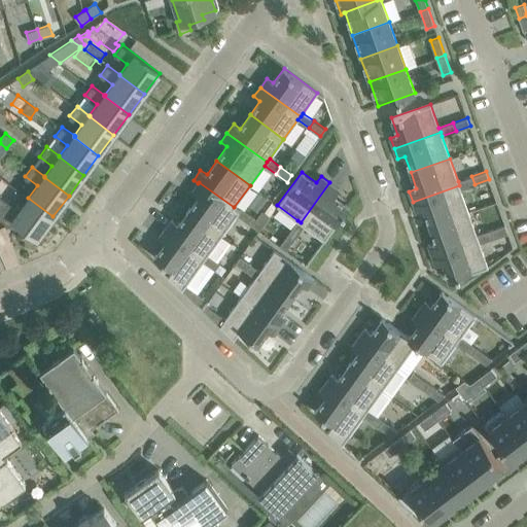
[(458,181),(459,185),(461,189),(475,184),(471,176),(458,181)]
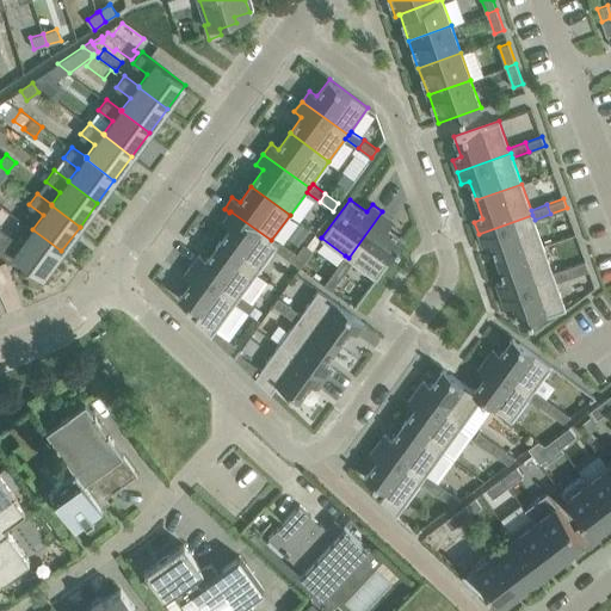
[(277,245),(271,240),(230,211),(229,213),(223,222),(230,228),(218,244),(258,272),(275,248),(277,245)]
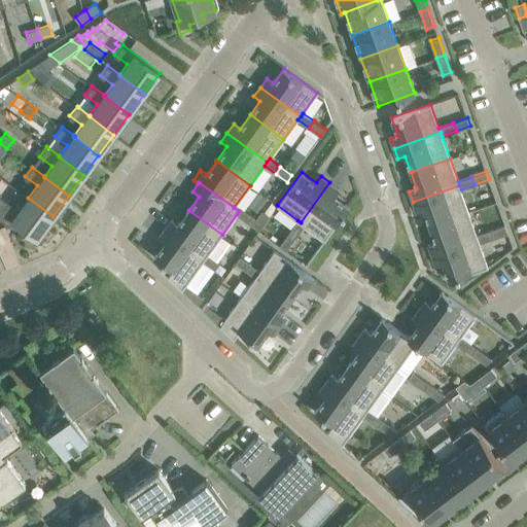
[(301,222),(305,225),(324,240),(349,206),(335,196),(339,189),(329,182),(301,222)]
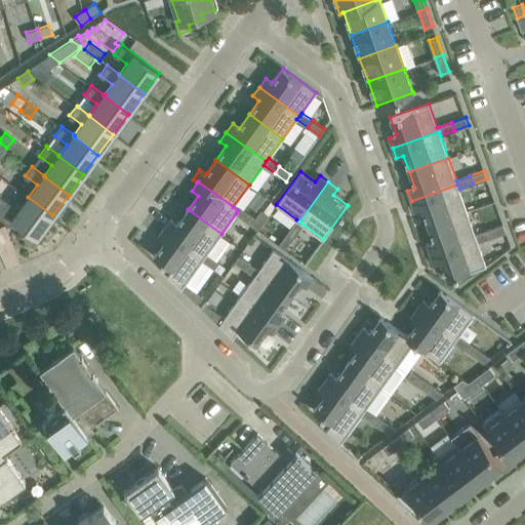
[(467,211),(459,189),(457,185),(411,201),(415,211),(422,209),(428,225),(467,211)]
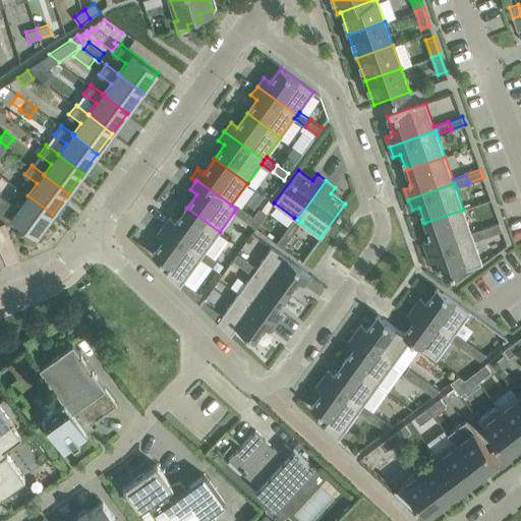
[(52,214),(27,195),(19,207),(0,192),(0,216),(10,223),(13,218),(37,235),(52,214)]
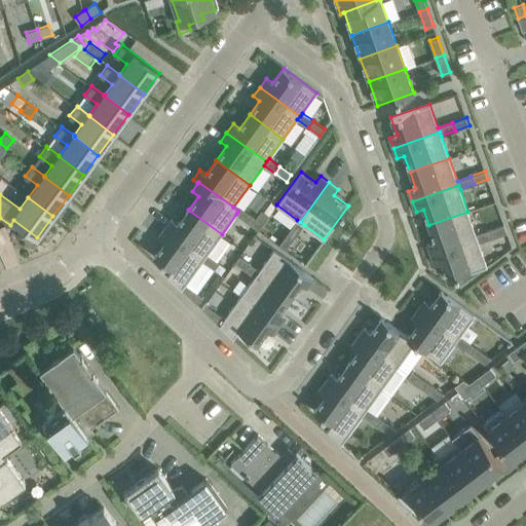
[(238,211),(236,214),(248,222),(252,215),(240,207),(238,211)]
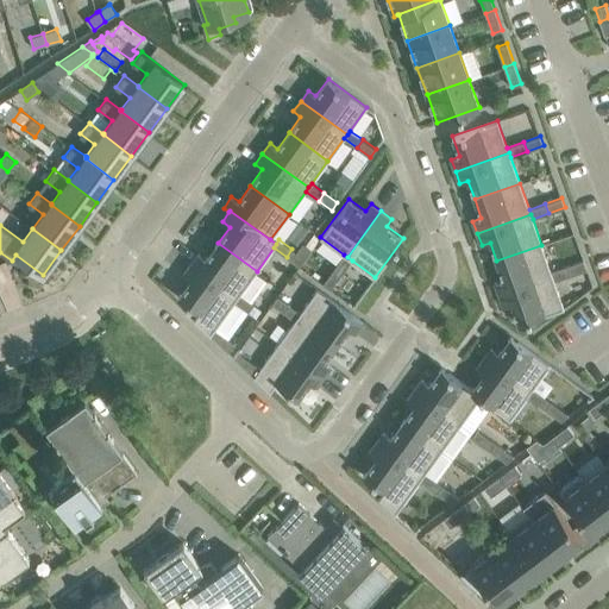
[(237,297),(240,294),(257,271),(218,243),(206,259),(199,253),(192,264),(237,297)]
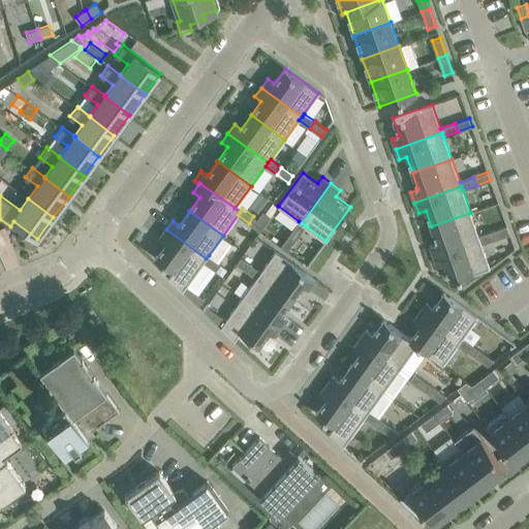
[(470,213),(431,226),(437,243),(430,246),(433,256),(480,240),(478,236),(470,213)]
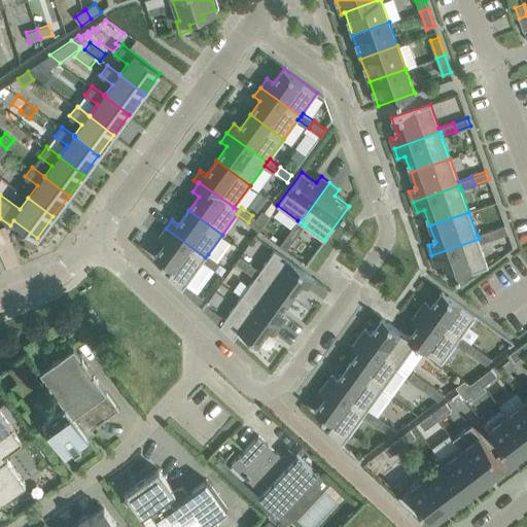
[(252,215),(248,222),(259,231),(265,223),(252,215)]
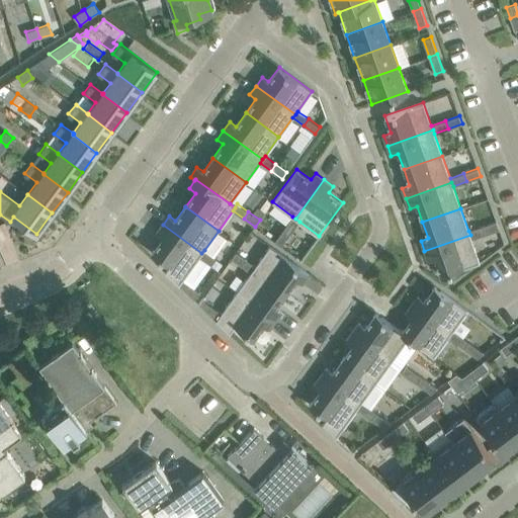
[(299,222),(295,219),(292,217),(283,229),(290,234),(299,222)]
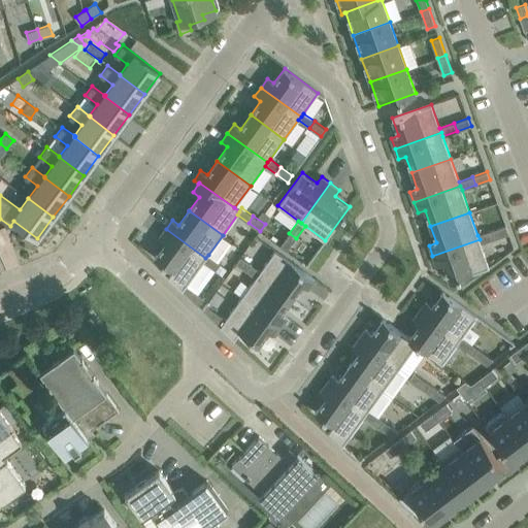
[(492,230),(495,238),(508,233),(505,225),(492,230)]
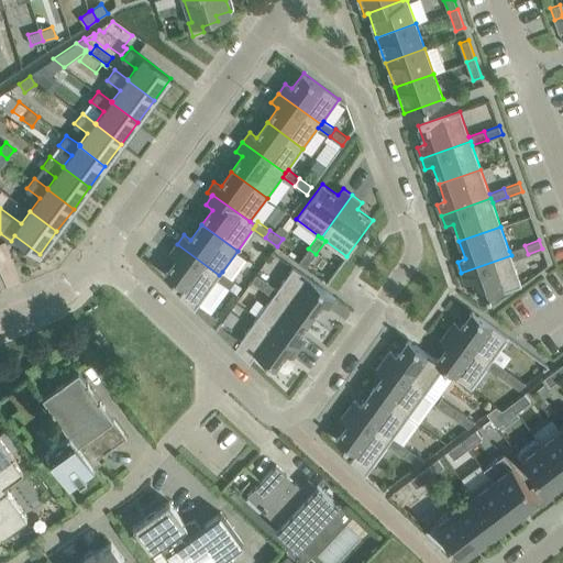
[(195,309),(198,304),(217,278),(219,275),(177,244),(169,254),(176,258),(165,275),(184,288),(179,295),(195,309)]
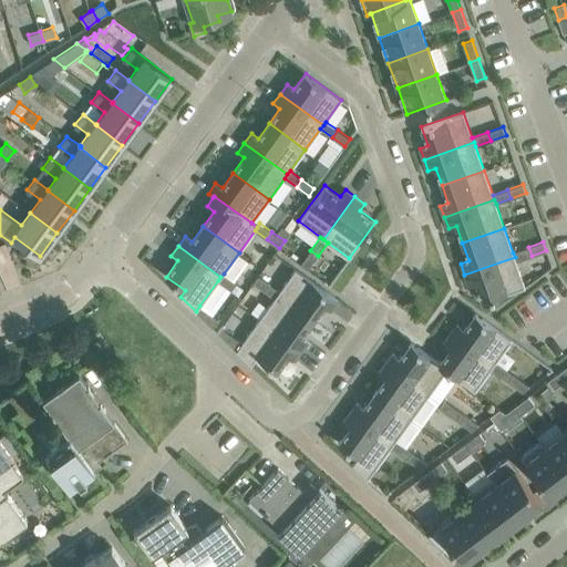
[(515,257),(516,261),(532,256),(528,247),(513,253),(515,257)]
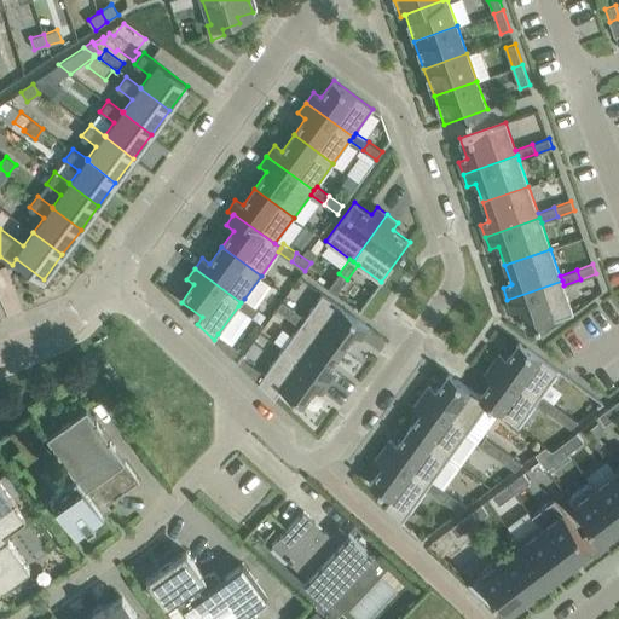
[(339,273),(328,289),(336,294),(347,279),(339,273)]
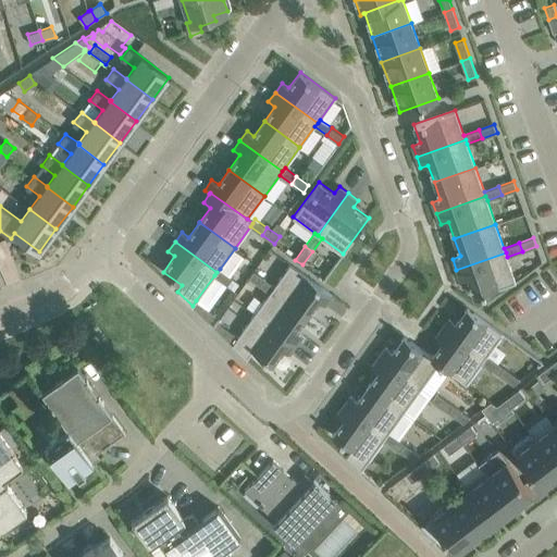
[(257,248),(250,258),(258,263),(264,254),(257,248)]
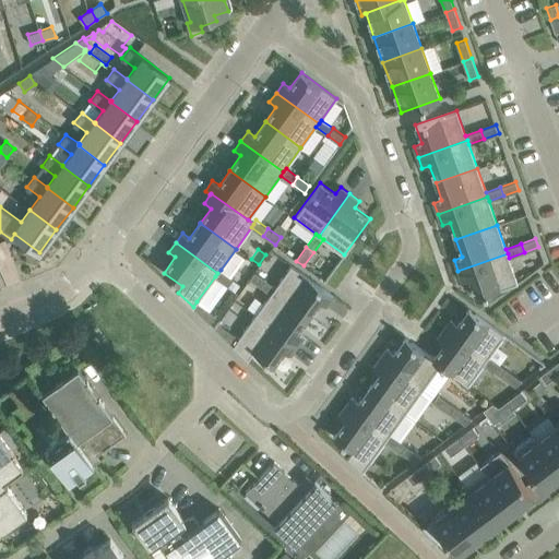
[(518,283),(509,258),(508,253),(458,271),(462,282),(470,280),(476,297),(518,283)]
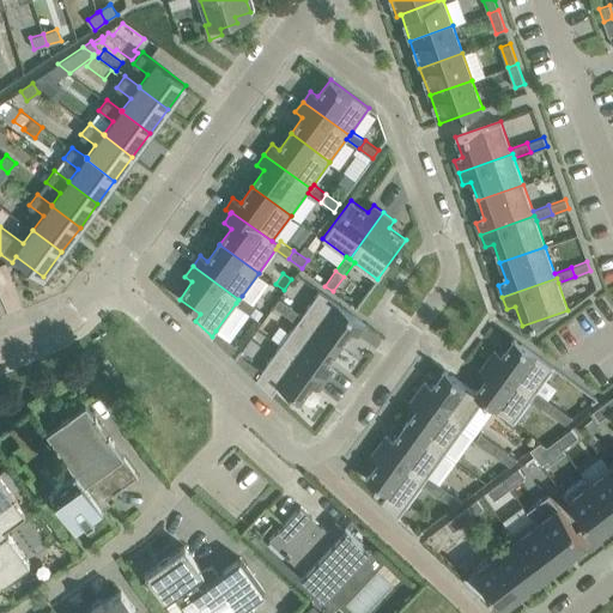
[(320,290),(302,314),(299,319),(339,346),(351,331),(358,335),(366,325),(320,290)]
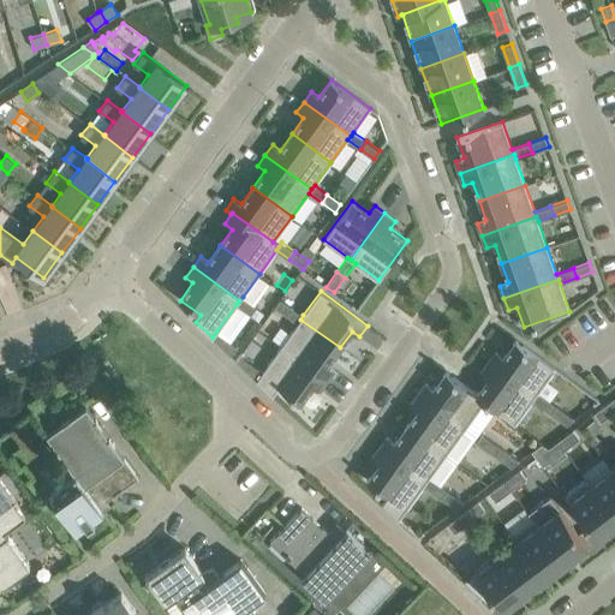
[(243,297),(239,300),(237,304),(251,315),(256,306),(243,297)]
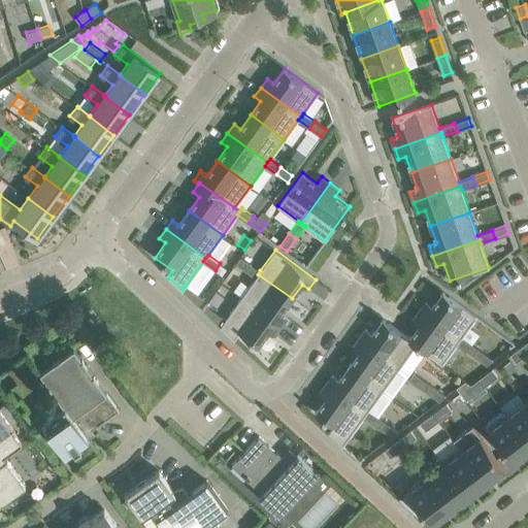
[(245,270),(251,263),(240,257),(236,263),(245,270)]
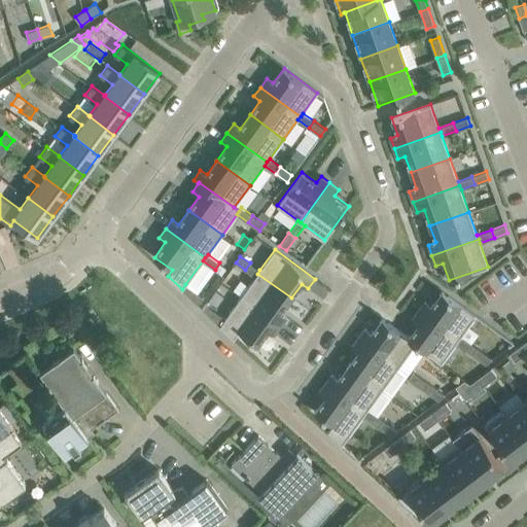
[(250,262),(245,270),(255,277),(257,274),(259,270),(250,262)]
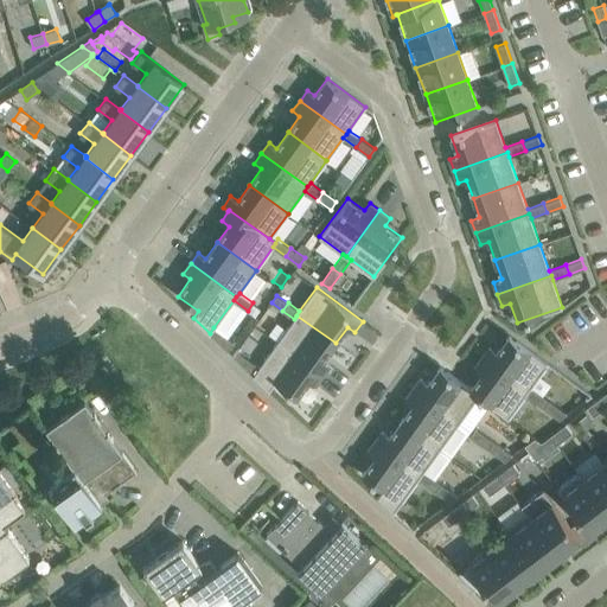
[(336,343),(296,315),(294,319),(278,342),(323,375),(331,364),(324,359),(336,343)]
